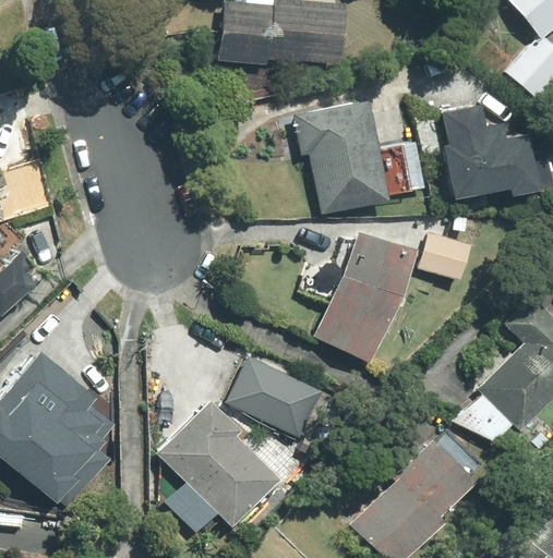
[(243,0),(244,3),(225,1),(220,60),(268,64),(269,60),(336,65),(341,5),(336,4),(336,0),(243,0)]
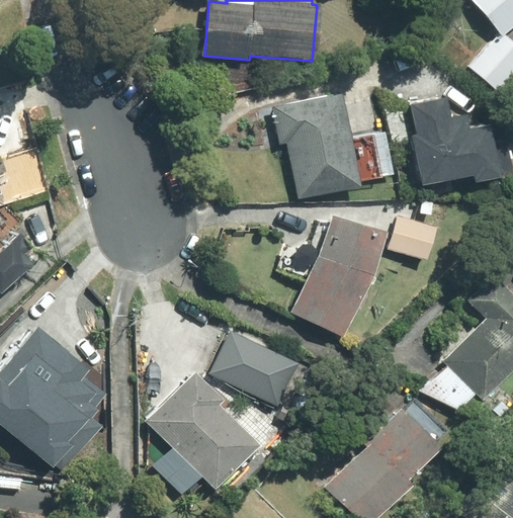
[(512,0),(473,0),(504,36),(512,28),(512,0)]
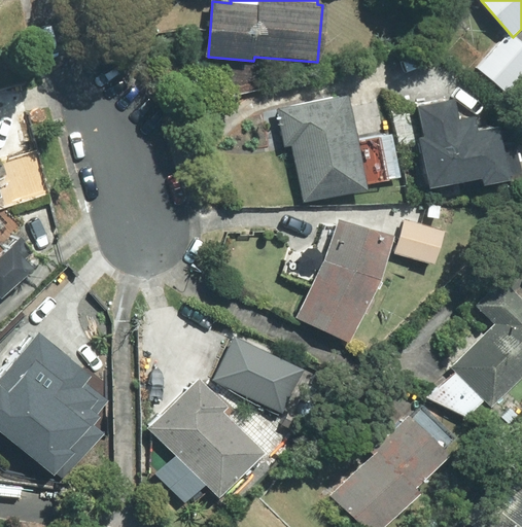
[(521,45),(509,34),(479,67),(509,94),(521,79),(521,45)]
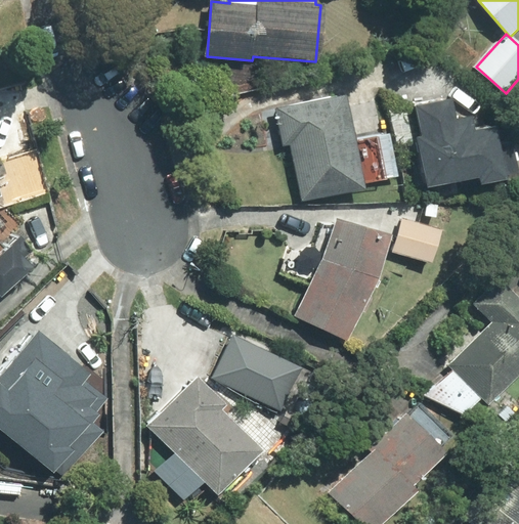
[(292,142),(305,202),(364,188),(345,94),(264,112),(271,146),(292,142)]
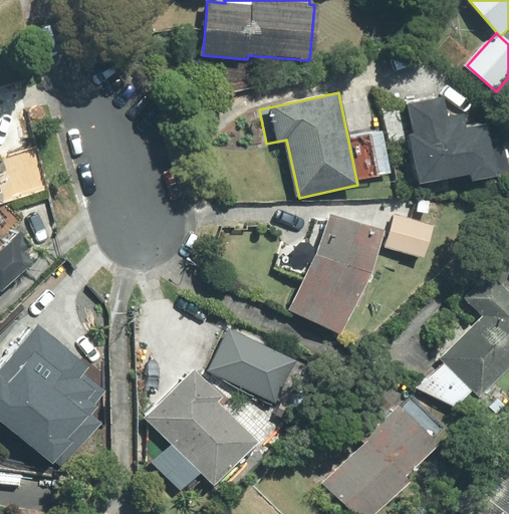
[(440,95),(404,103),(412,136),(405,137),(417,186),(465,175),(466,181),(494,174),(482,124),(462,130),(458,114),(445,117),(440,95)]
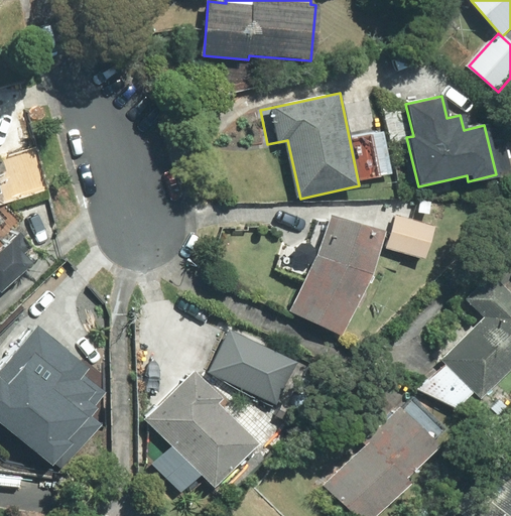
[(384,236),(333,215),(290,314),(342,336),(384,236)]
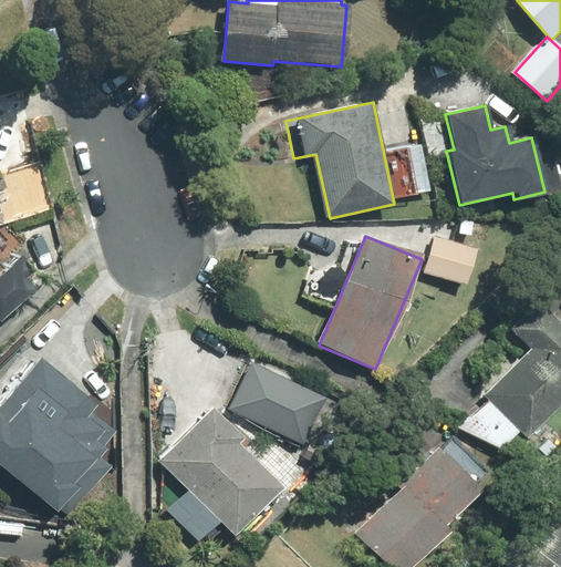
[(477,247),(444,238),(434,276),(467,285),(477,247)]
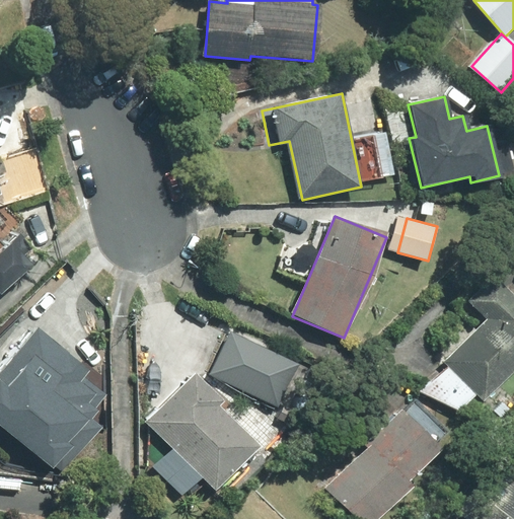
[(0,292),(30,265),(19,253),(29,244),(20,234),(0,252),(0,292)]
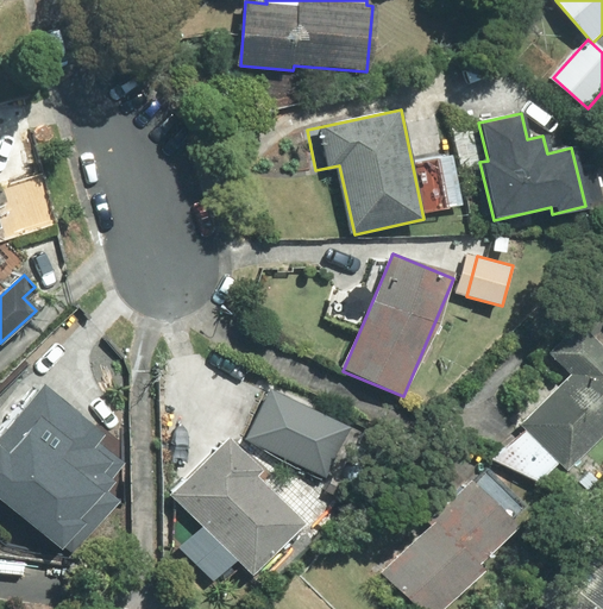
[(565,374),(519,419),(569,470),(602,435),(602,344),(582,322),(547,356),(565,374)]
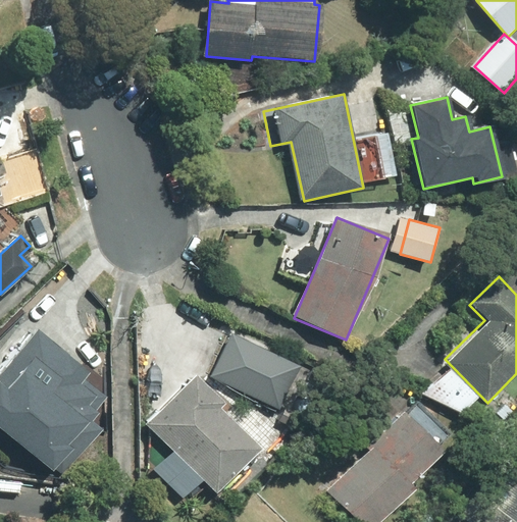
[(225,406),(191,373),(143,422),(217,494),(260,450),(220,411),(225,406)]
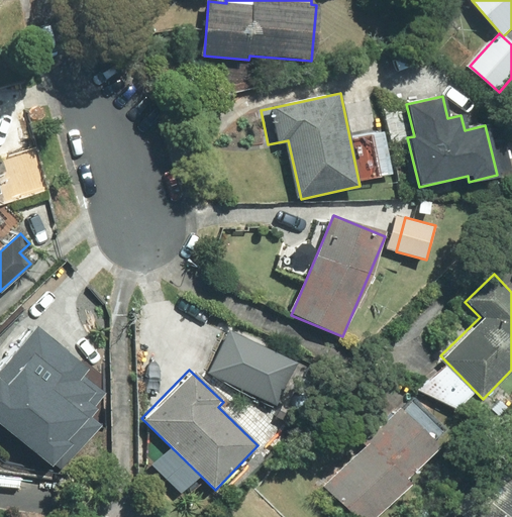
[(404,476),(435,441),(392,403),(315,489),(345,516),(376,516),(409,481),(404,476)]
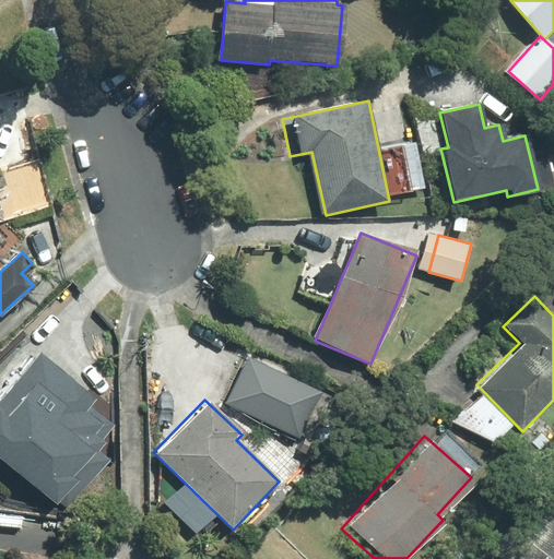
[(553,496),(529,532),(490,504),(459,548),(475,558),(553,558),(553,496)]
